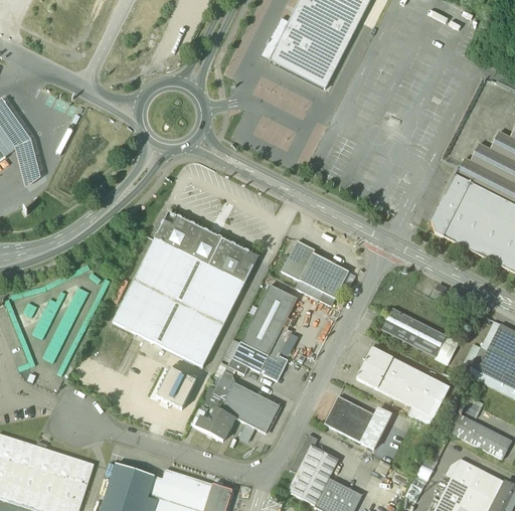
[(299,0),(269,60),(324,88),(368,0),(299,0)]
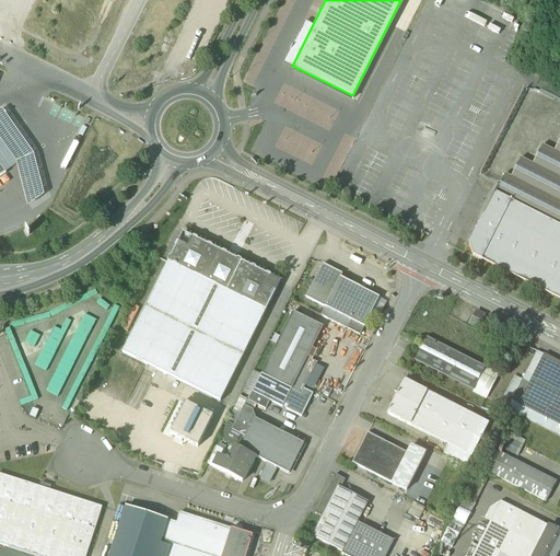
[(0,106),(0,137),(15,159),(31,148),(0,106)]
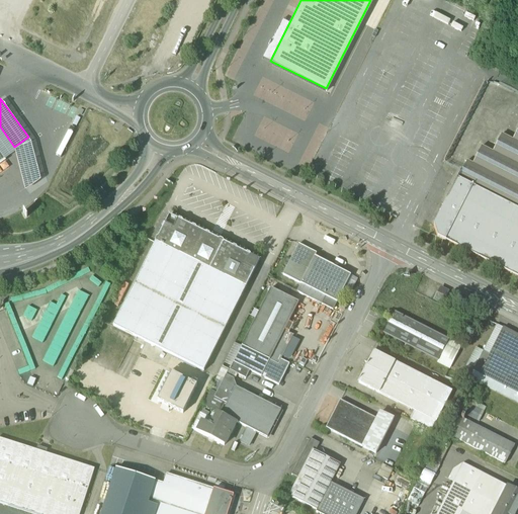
[(517,125),(513,137),(502,132),(493,149),(482,143),(472,161),(466,158),(457,176),(457,175),(433,222),(437,234),(445,238),(446,237),(517,272),(517,125)]
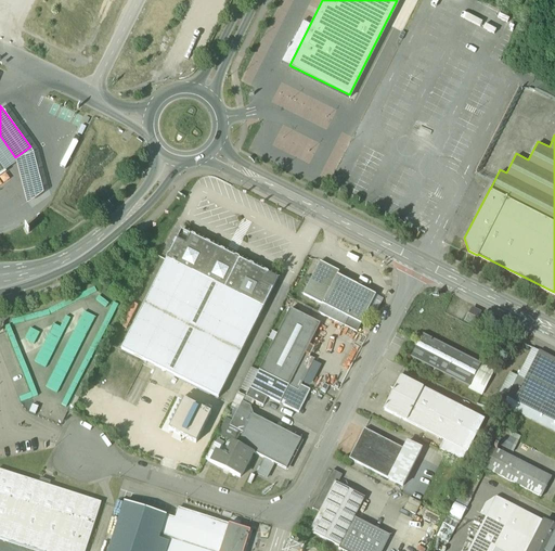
[(15,157),(0,136),(0,161),(5,168),(17,159),(15,157)]
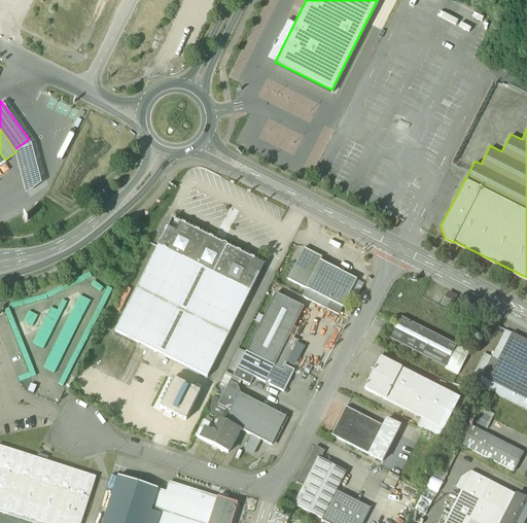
[(29,139),(14,149),(16,151),(23,178),(26,189),(39,181),(36,168),(29,139)]
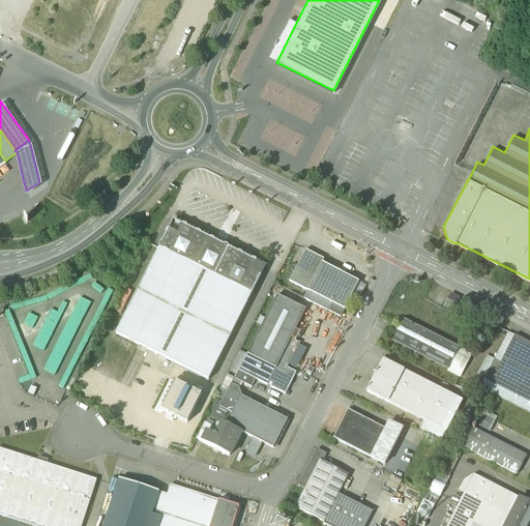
[(197,228),(196,229),(186,224),(186,223),(183,222),(182,222),(173,217),(168,227),(167,227),(166,230),(166,231),(160,240),(159,240),(158,243),(158,245),(251,292),(265,263),(256,259),(256,258),(253,256),(252,257),(242,252),(241,251),(239,250),(237,250),(228,245),(228,243),(225,242),(224,242),(214,238),(213,236),(211,235),(209,236),(200,231),(200,230),(197,228)]
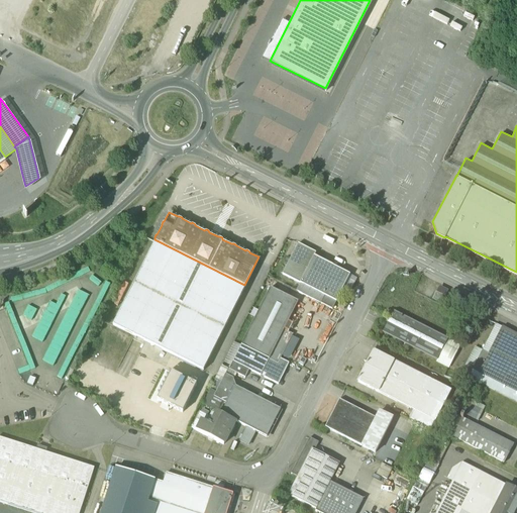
[(244,285),(154,239),(113,323),(203,369),(244,285)]
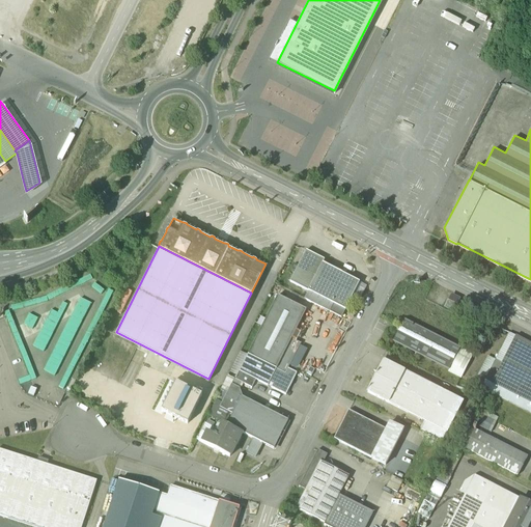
[(306,247),(289,279),(308,288),(323,260),(324,256),(306,247)]
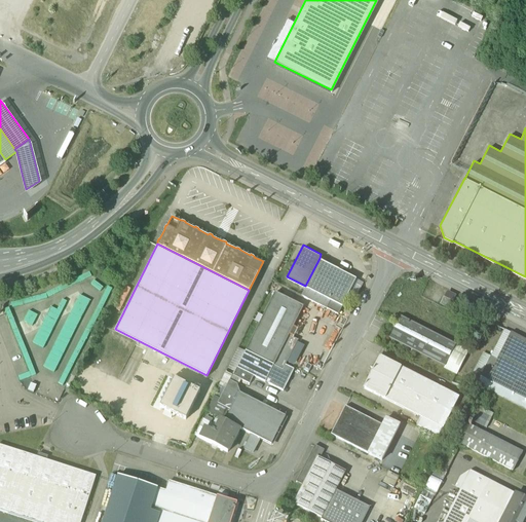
[(338,267),(320,258),(305,286),(330,298),(342,304),(355,276),(345,271),(338,267)]
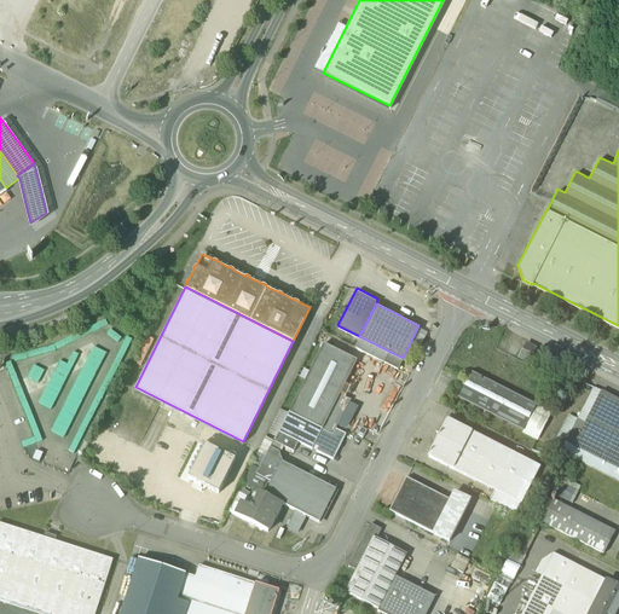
[(119,340),(121,335),(110,326),(108,331),(119,340)]
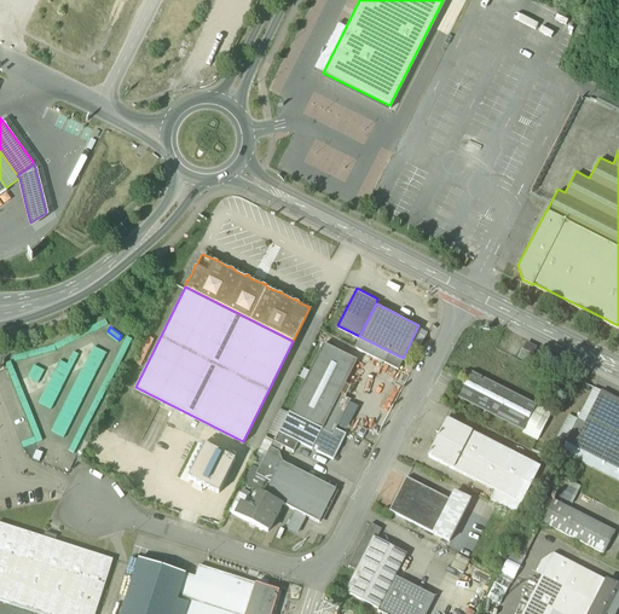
[(69,447),(74,450),(132,336),(127,334),(69,447)]
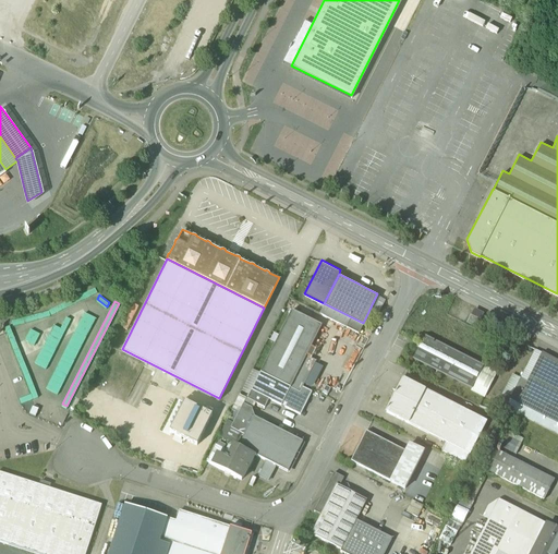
[(49,308),(12,318),(13,324),(50,313),(49,308)]
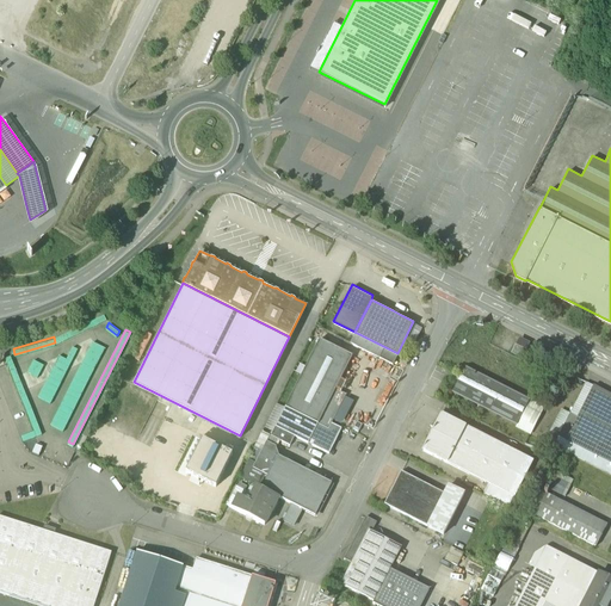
[(352,353),(319,336),(285,404),(318,421),(335,387),(352,353)]
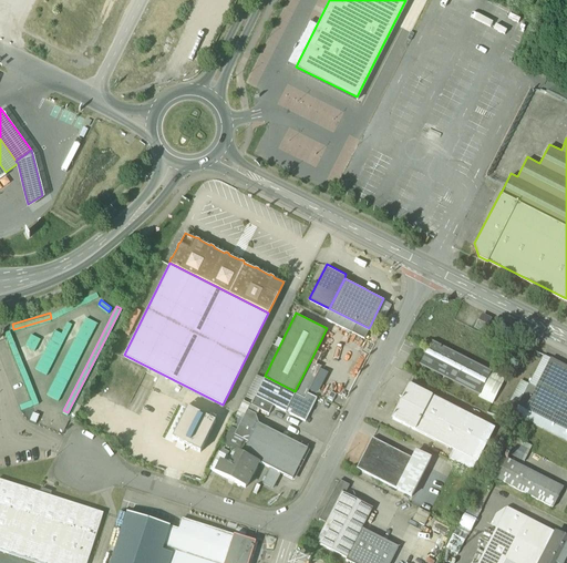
[(95,326),(98,321),(85,315),(83,320),(95,326)]
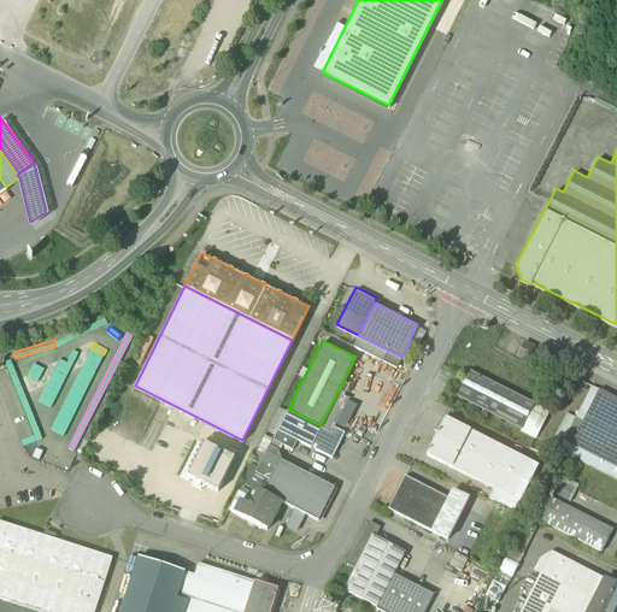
[(530,357),(539,362),(547,347),(538,342),(530,357)]
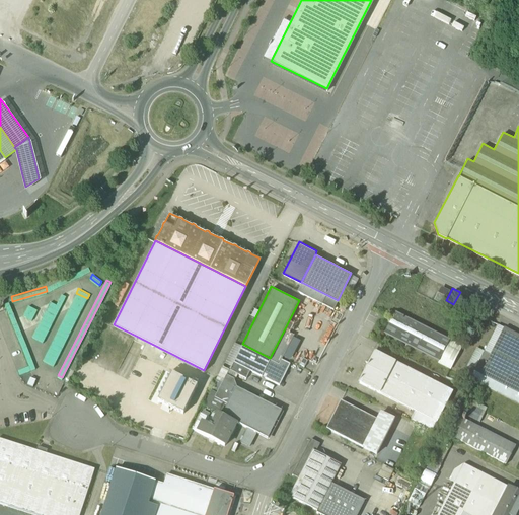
[(56,303),(61,305),(66,294),(62,292),(56,303)]
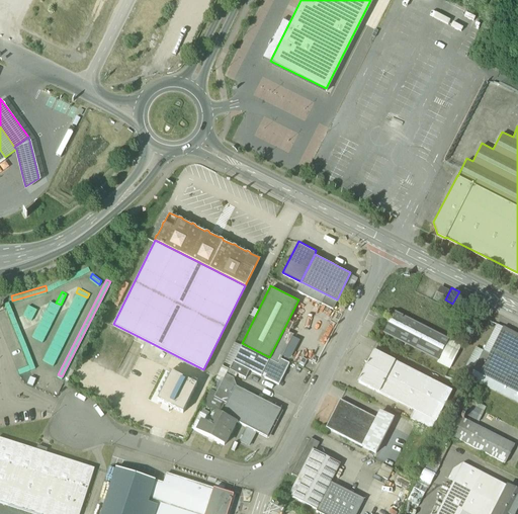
[(85,303),(87,297),(76,292),(74,296),(85,303)]
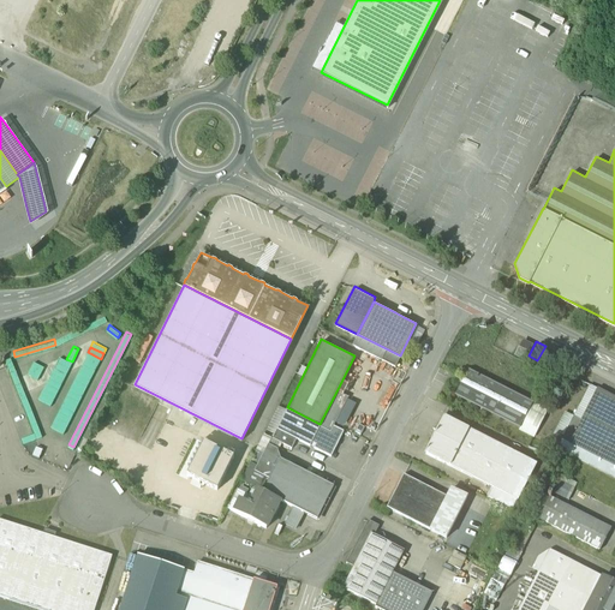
[(400,356),(386,348),(381,357),(395,364),(400,356)]
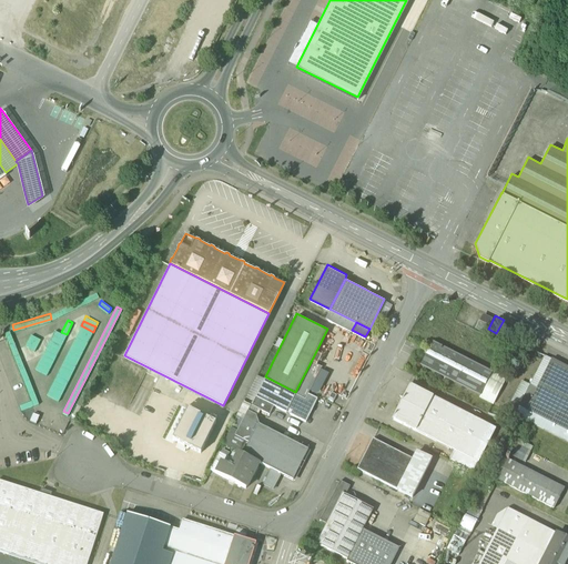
[(91,336),(93,332),(81,325),(79,330),(91,336)]
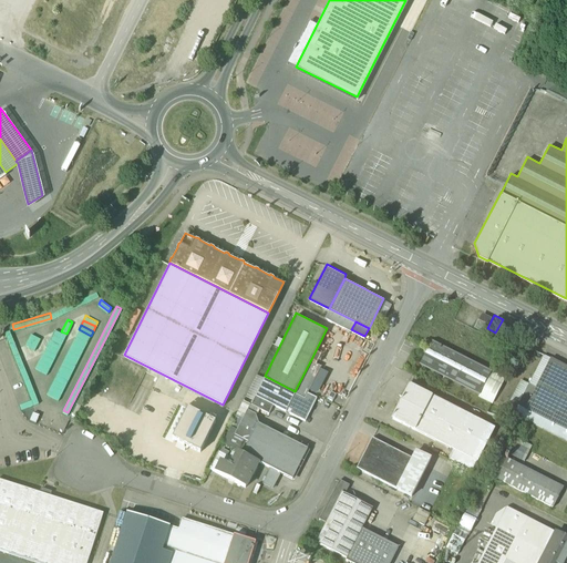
[(364,336),(347,327),(340,339),(358,348),(364,336)]
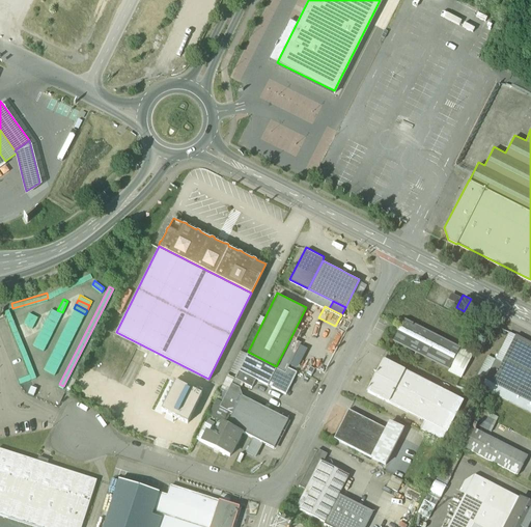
[(29,372),(31,378),(36,376),(8,307),(4,309),(29,372)]
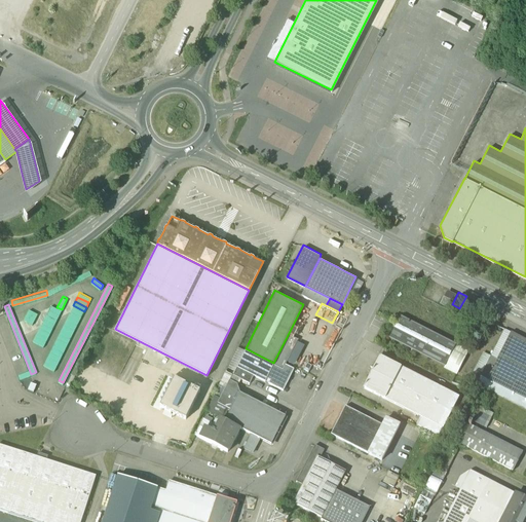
[(59,314),(62,309),(57,307),(50,304),(48,308),(59,314)]
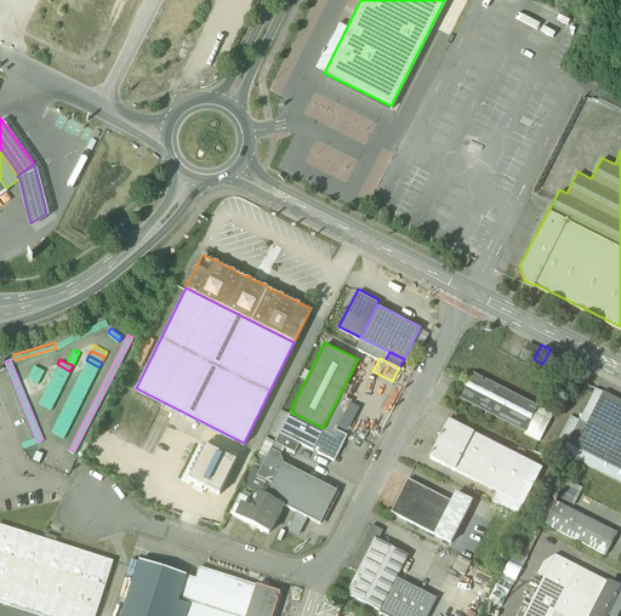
[(96,372),(100,368),(86,360),(83,366),(96,372)]
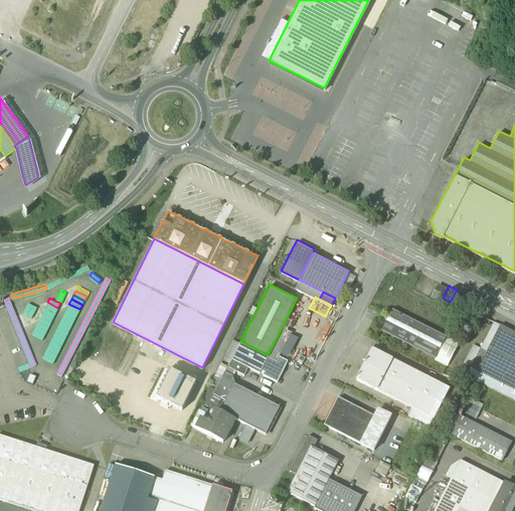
[(23,312),(31,316),(36,306),(28,302),(23,312)]
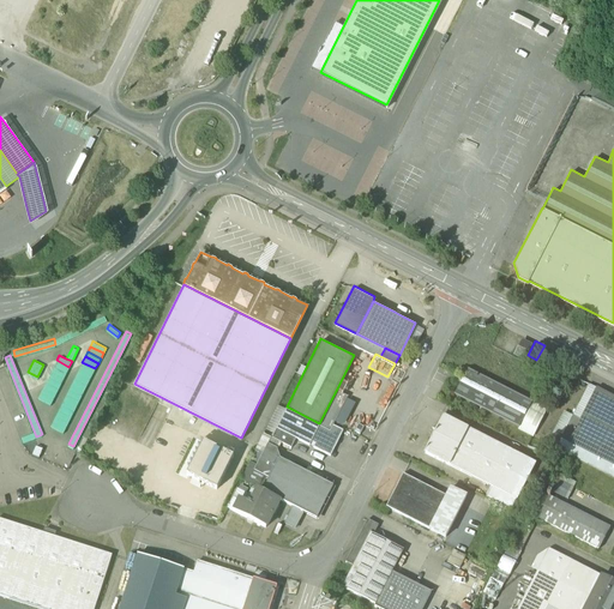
[(66,372),(68,367),(56,360),(54,366),(66,372)]
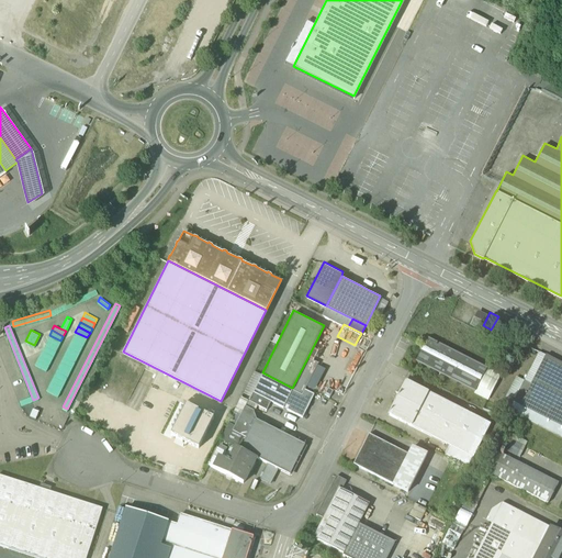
[(85,343),(87,337),(75,332),(72,336),(85,343)]
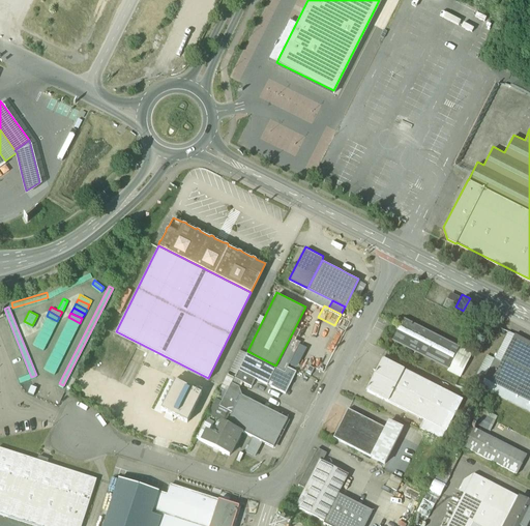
[(55,325),(57,321),(47,316),(45,320),(55,325)]
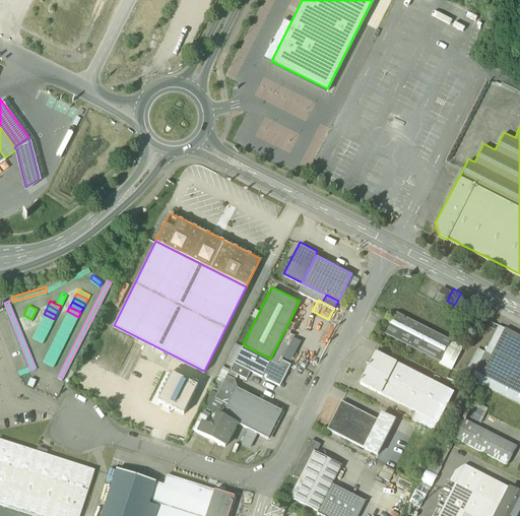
[(76,321),(78,317),(67,311),(65,315),(76,321)]
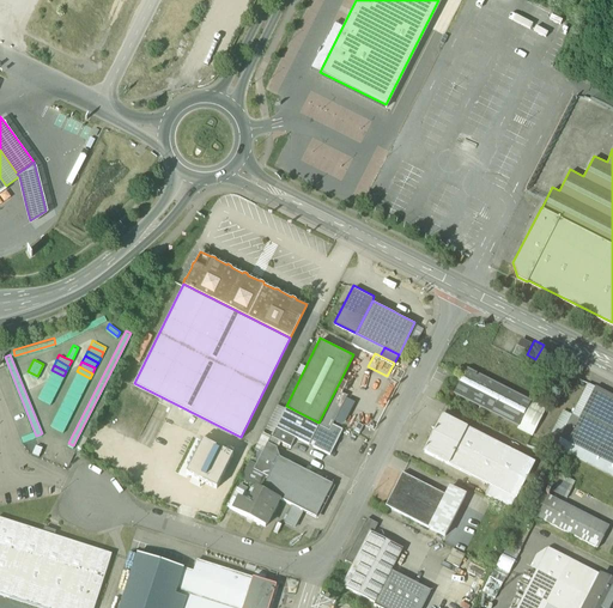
[(503,385),(466,366),(454,390),(491,409),(503,385)]
